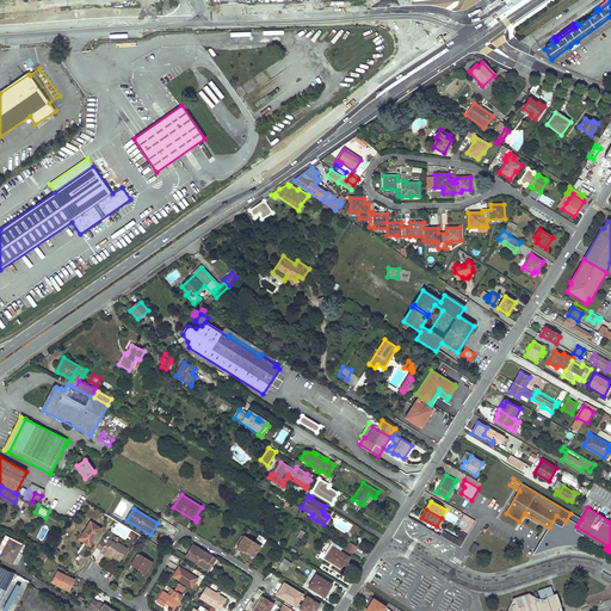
[(549,528),(525,513),(524,514),(548,529),(549,528)]
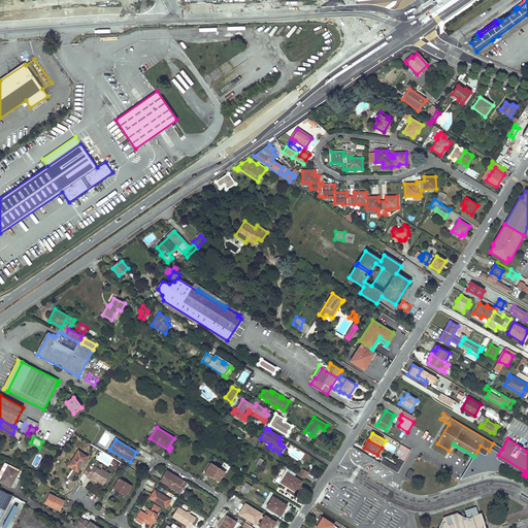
[(502,449),(493,443),(489,451),(486,456),(479,452),(464,476),(479,471),(484,470),(490,469),(498,469),(502,462),(496,458),(498,455),(502,449)]
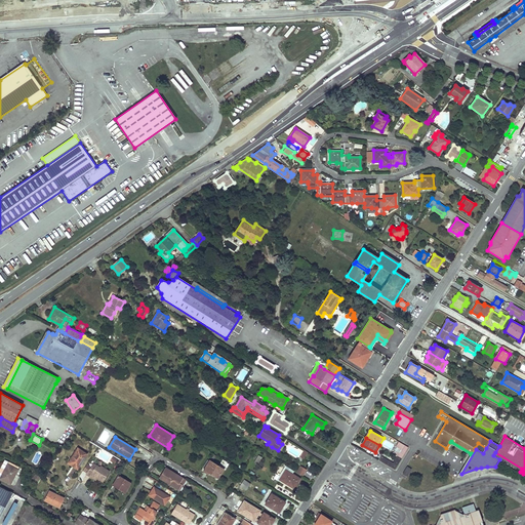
[(395,451),(393,453),(397,456),(402,458),(408,447),(399,442),(396,447),(401,449),(398,453),(395,451)]
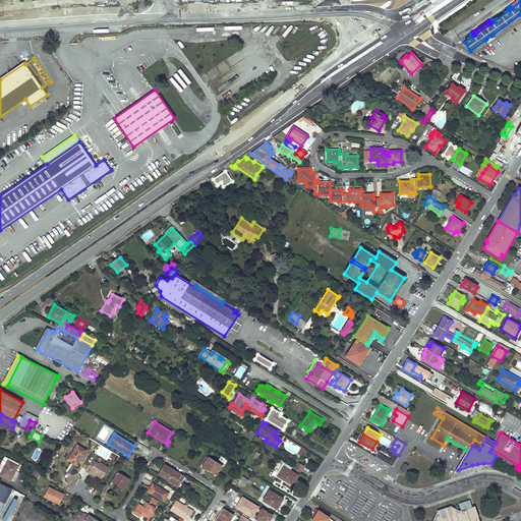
[(479,450),(482,445),(474,440),(471,445),(472,446),(479,450)]
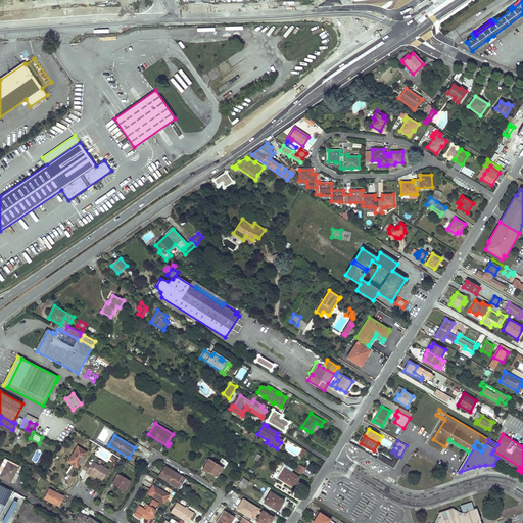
[(78,446),(67,462),(74,465),(75,463),(79,466),(87,453),(78,446)]
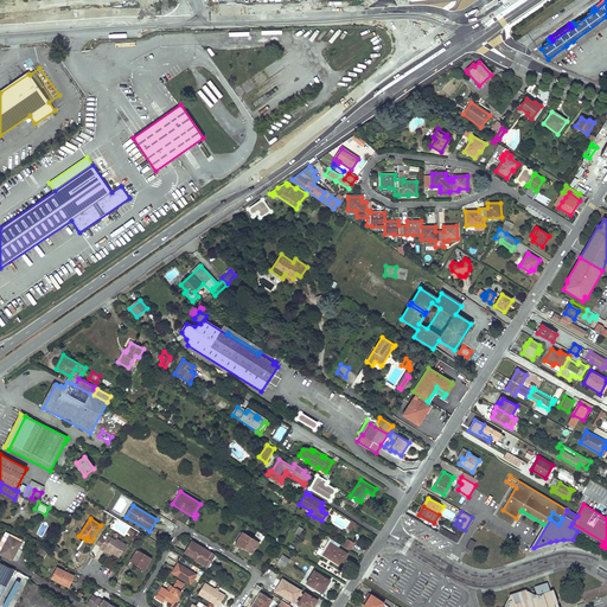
[(573,523),(570,526),(577,531),(601,545),(604,542),(573,523)]
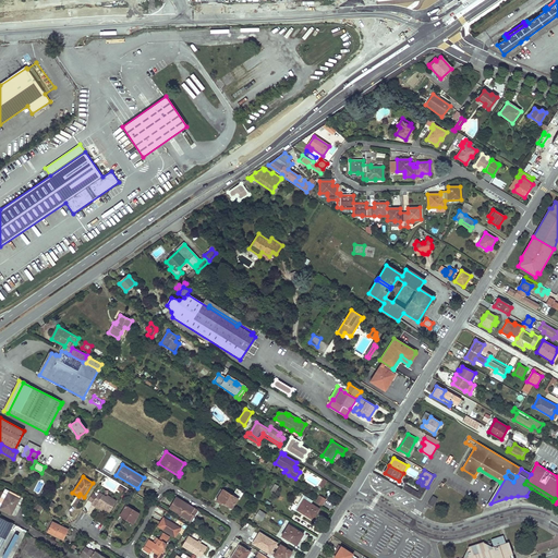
[(405,485),(402,489),(420,499),(427,487),(422,485),(417,492),(405,485)]
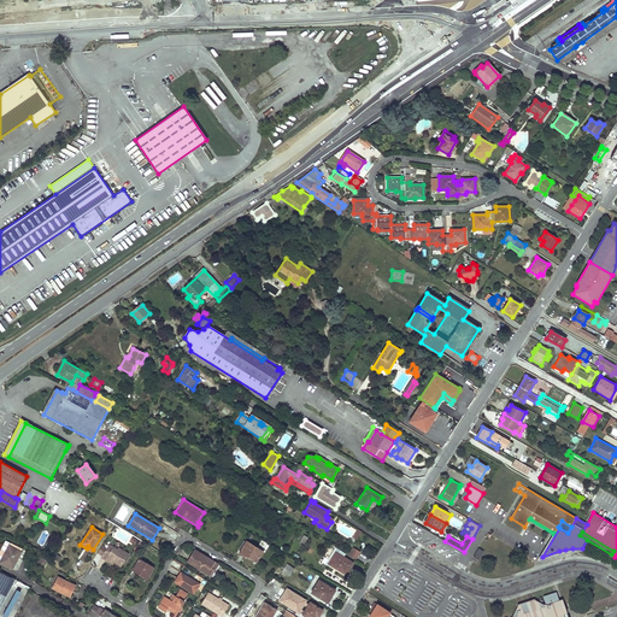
[(0,562),(0,563),(11,542),(7,541),(0,553),(0,562)]
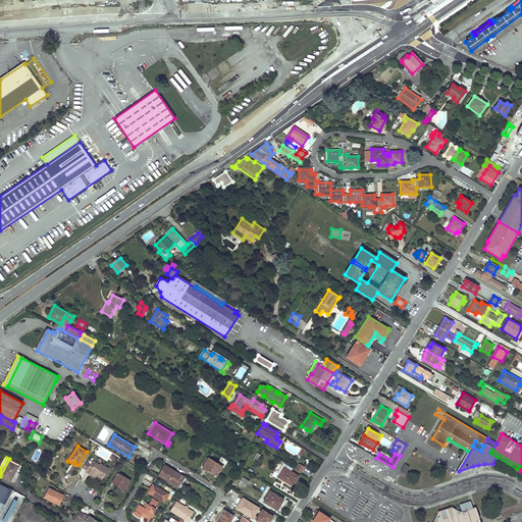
[(223,468),(227,461),(221,458),(217,464),(209,459),(202,469),(207,472),(208,470),(212,472),(212,473),(217,476),(222,467),(223,468)]
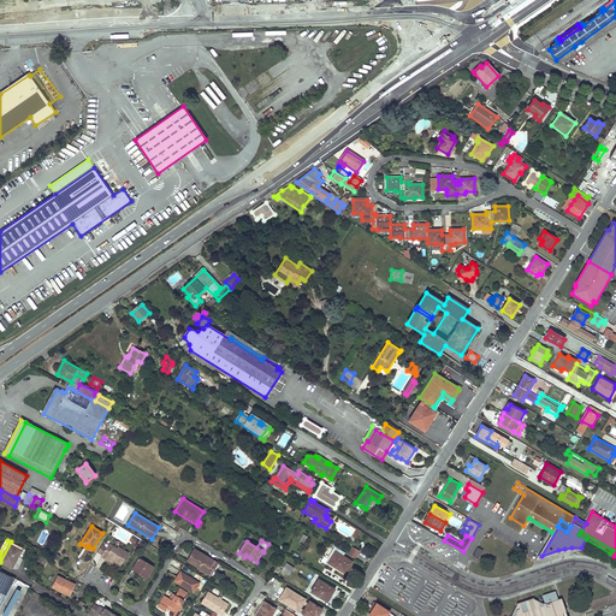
[(23,549),(11,542),(0,562),(12,568),(23,549)]
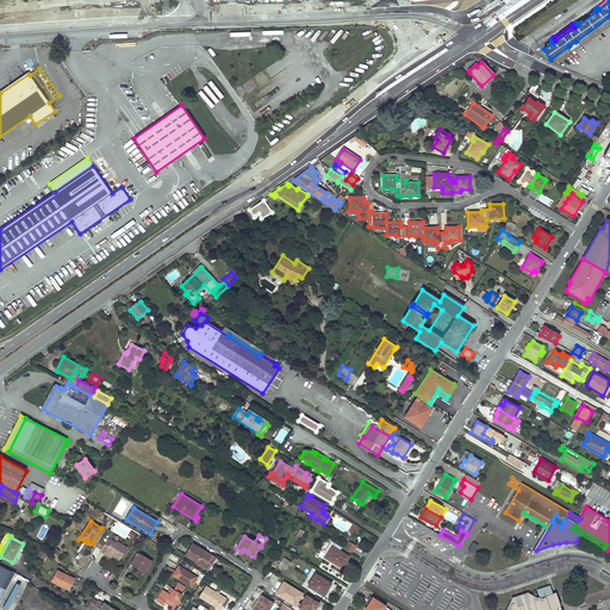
[(106,542),(101,552),(105,554),(106,552),(113,556),(119,560),(128,548),(117,542),(116,543),(112,541),(110,545),(106,542)]
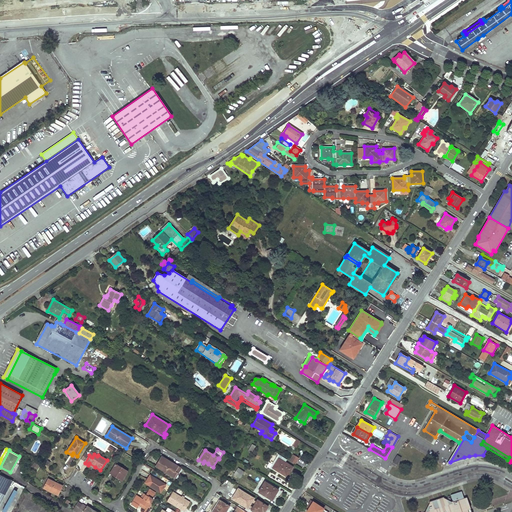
[(293,455),(290,461),(295,464),(299,458),(293,455)]
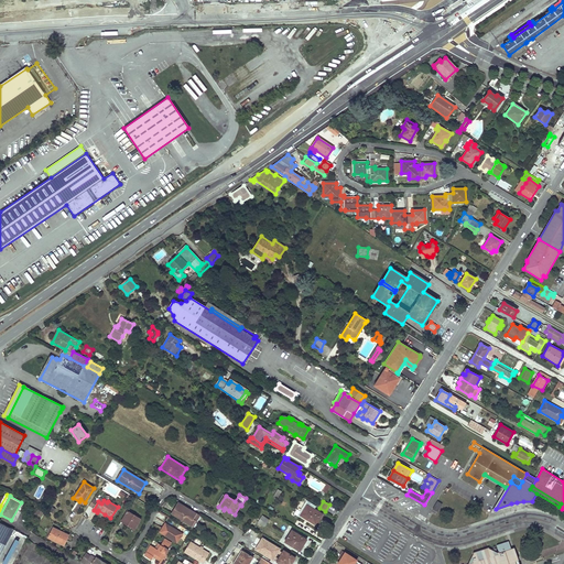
[(442,505),(437,502),(433,509),(437,511),(442,505)]
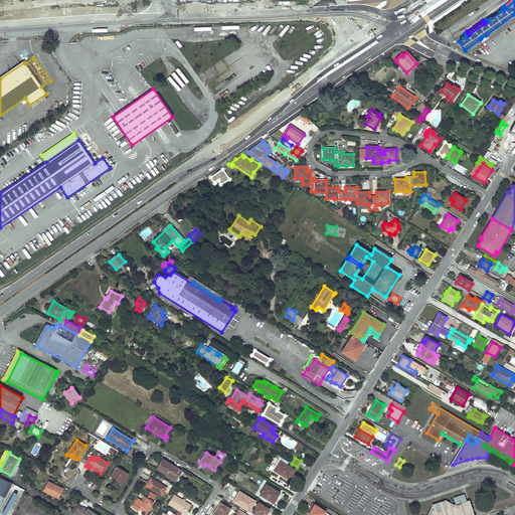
[(163,460),(157,470),(176,481),(182,471),(163,460)]
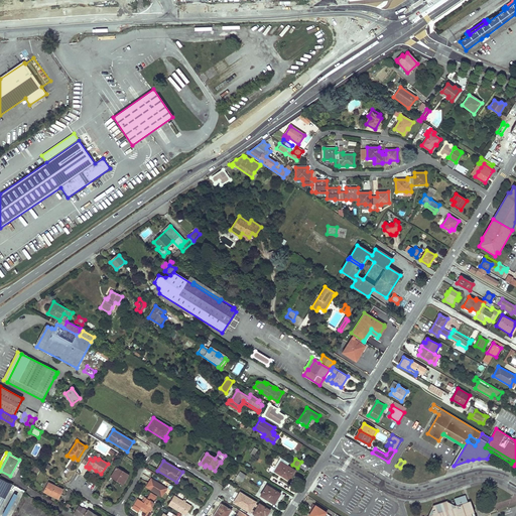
[(280,462),(274,472),(287,479),(291,473),(292,474),(295,471),(280,462)]
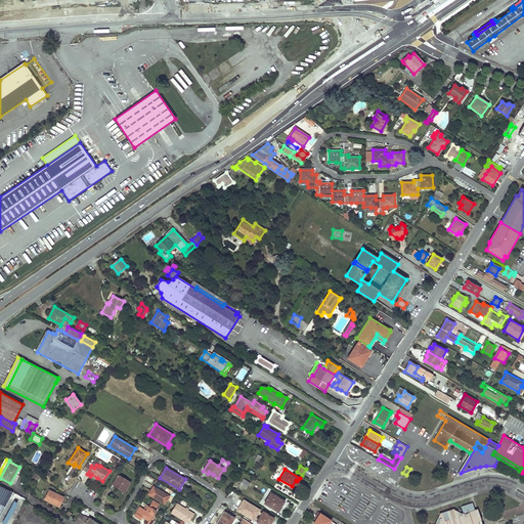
[(119,475),(113,484),(125,491),(131,482),(119,475)]
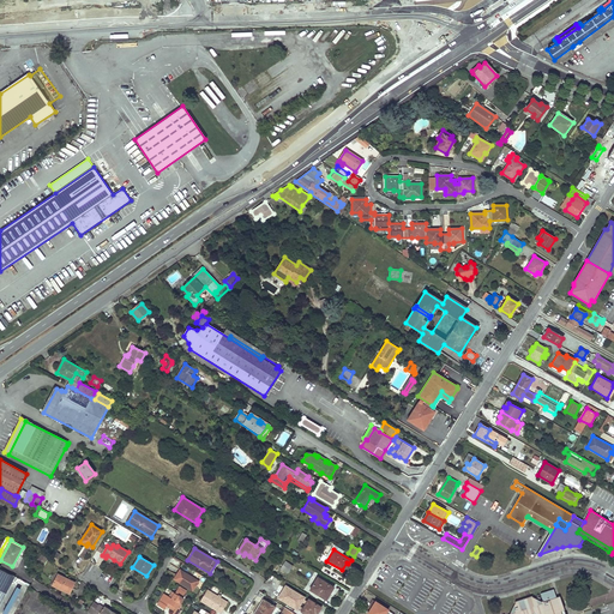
[(286,561),(281,570),(288,575),(293,566),(286,561)]
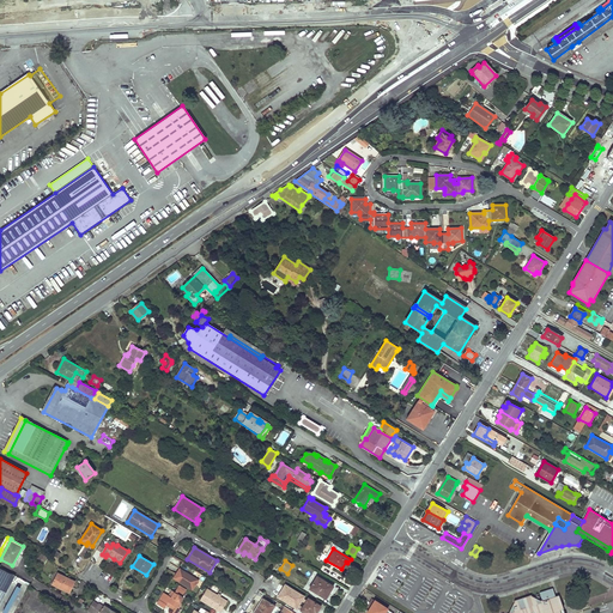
[(0,605),(16,576),(0,566),(0,605)]
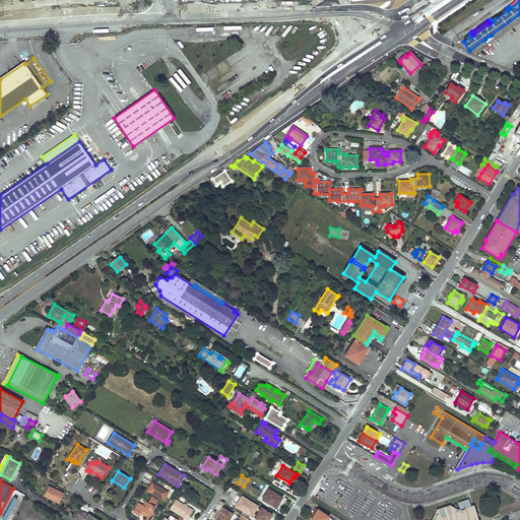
[(163,489),(151,482),(146,491),(163,500),(166,496),(161,493),(161,491),(163,489)]
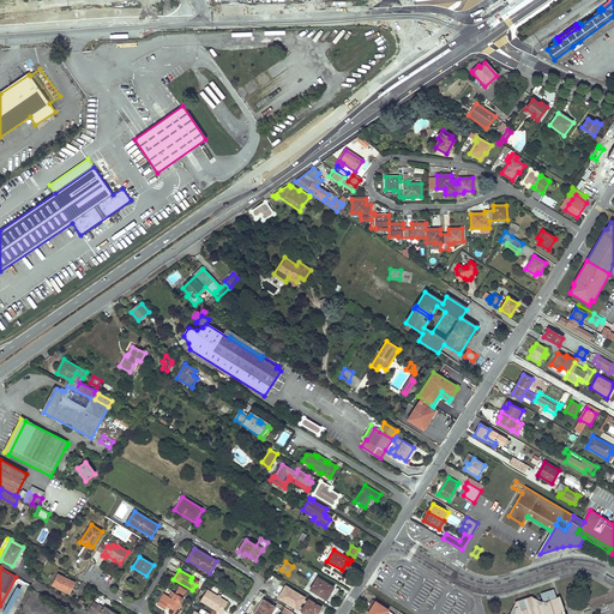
[(74,583),(59,575),(53,587),(59,589),(60,588),(70,594),(74,583)]
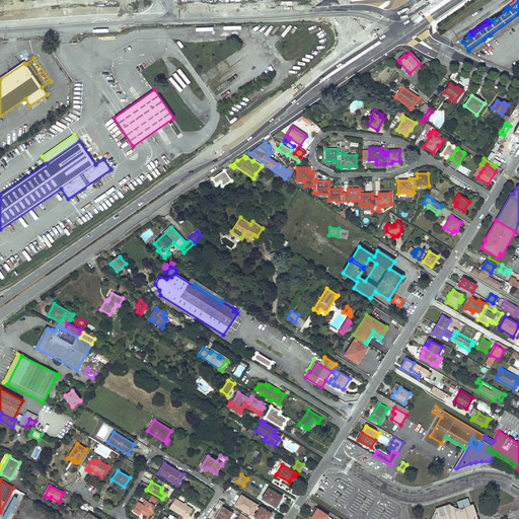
[(269,489),(263,499),(274,506),(277,502),(278,503),(282,497),(269,489)]
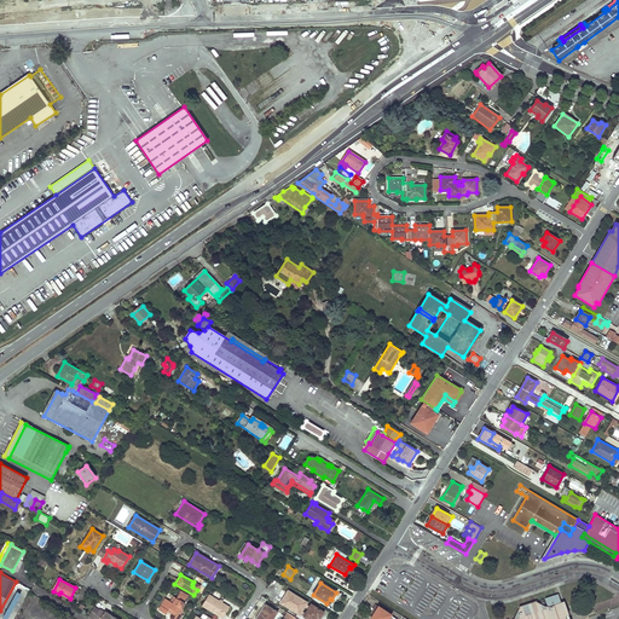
[(283,590),(276,600),(284,605),(290,595),(283,590)]
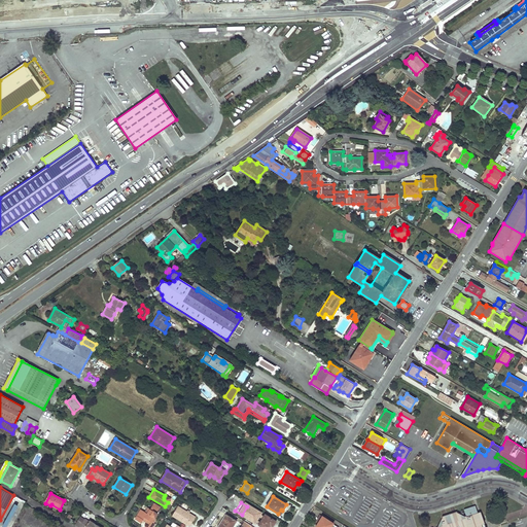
[(482,526),(478,513),(475,505),(464,510),(466,516),(464,516),(456,513),(456,512),(443,516),(443,517),(436,526),(482,526)]
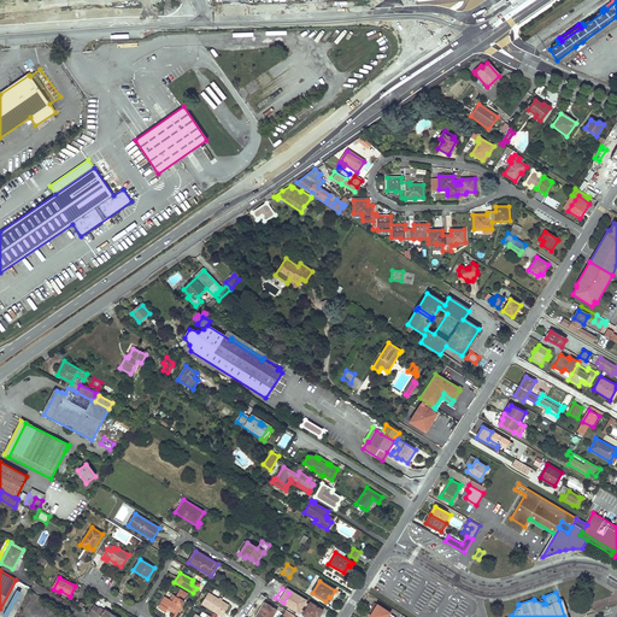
[(172,609),(171,611),(174,613),(171,616),(177,616),(182,611),(177,609),(180,604),(181,605),(183,601),(182,601),(184,598),(177,593),(175,597),(172,601),(169,599),(164,597),(159,604),(162,605),(159,609),(164,612),(166,609),(169,606),(172,609)]
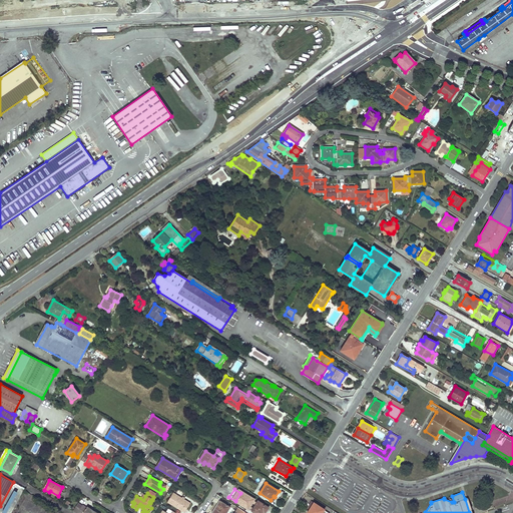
[(172,493),(167,502),(184,512),(189,503),(172,493)]
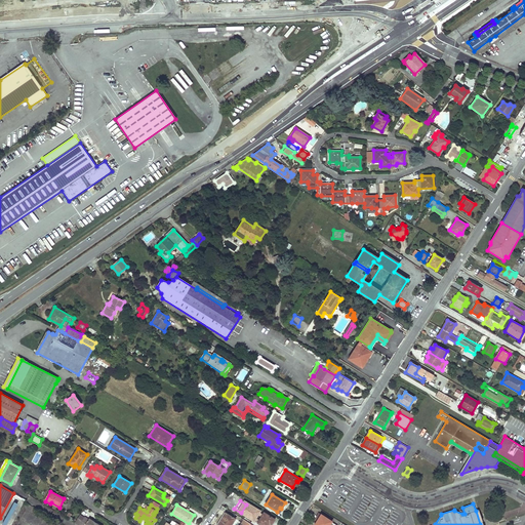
[(255,516),(250,524),(252,524),(258,524),(259,524),(268,524),(269,523),(272,524),(274,520),(264,513),(260,518),(255,516)]
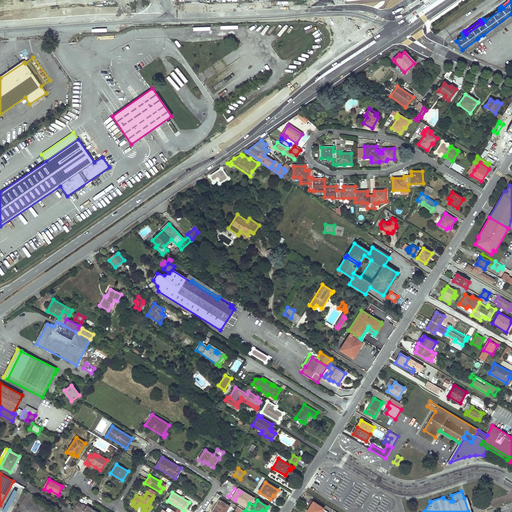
[(219,505),(217,504),(212,511),(225,511),(230,506),(221,501),(219,505)]
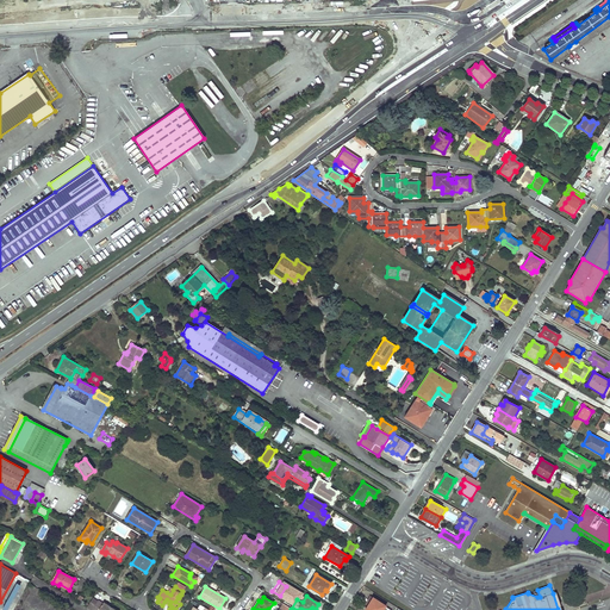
[(89,609),(91,609),(98,601),(93,598),(87,608),(89,609)]
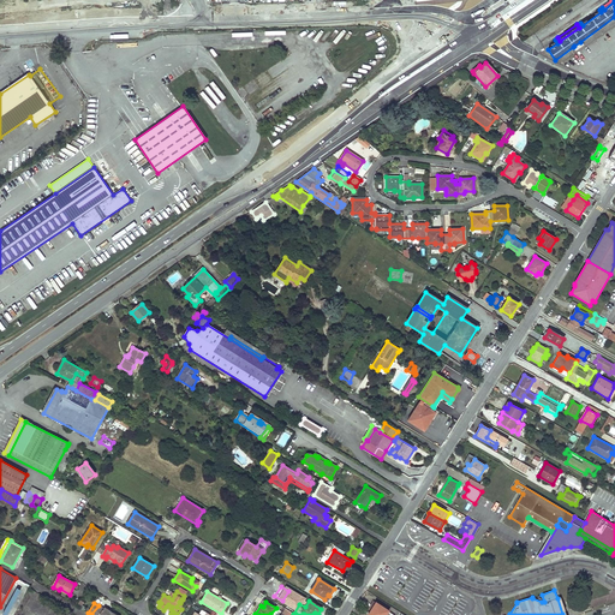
[(389,611),(376,603),(371,610),(368,614),(393,614),(388,611),(389,611)]
